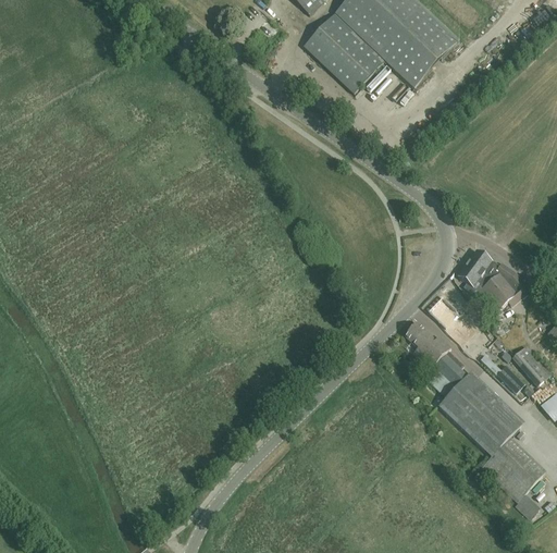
[(295,0),(309,14),(322,0),(295,0)]
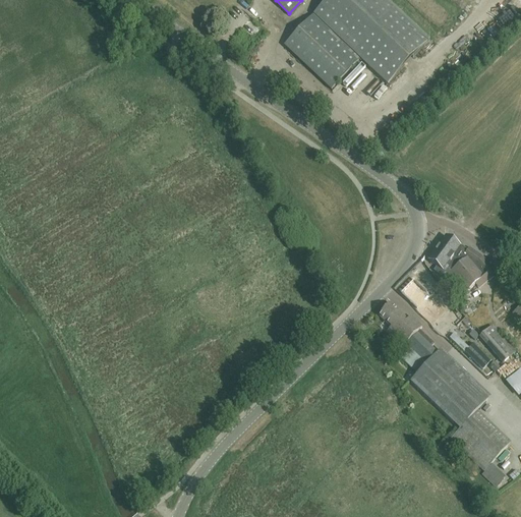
[(324,0),(284,43),(331,88),(360,56),(387,81),(429,37),(390,0),(324,0)]
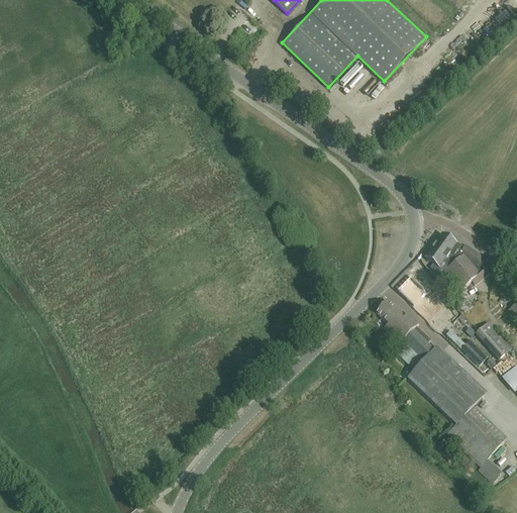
[(503,0),(501,2),(510,12),(515,8),(507,0),(503,0)]
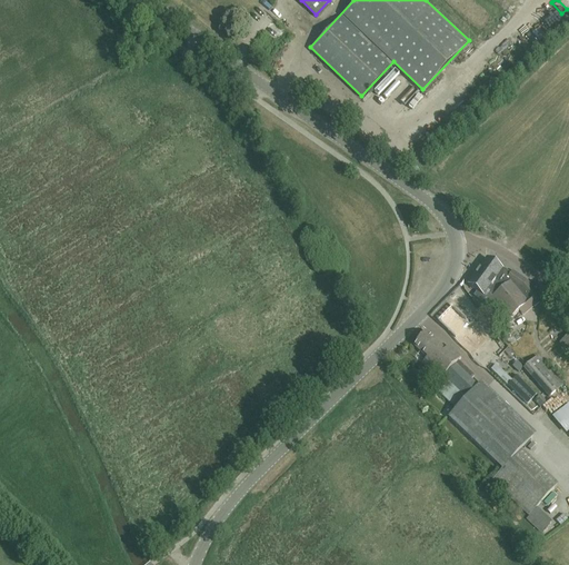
[(417,137),(409,137),(409,146),(418,146),(418,142),(428,142),(429,128),(417,128),(417,137)]
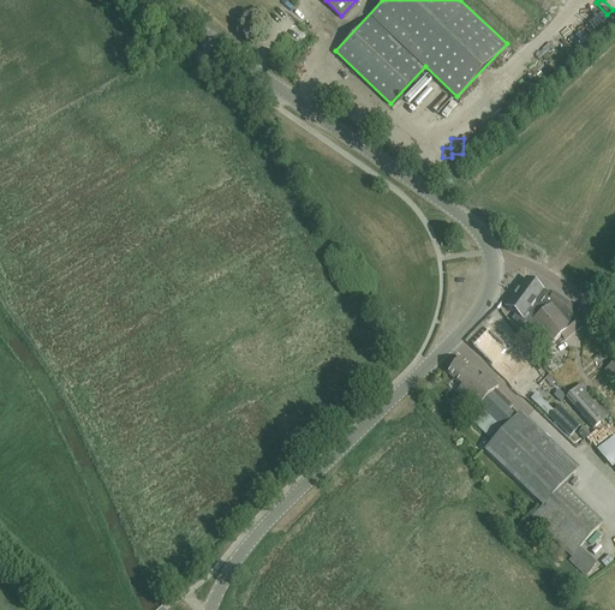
[(569,300),(554,288),(550,293),(525,275),(520,281),(515,288),(505,303),(515,311),(512,316),(520,321),(525,318),(547,344),(569,324),(573,328),(575,326),(577,327),(585,320),(569,300)]
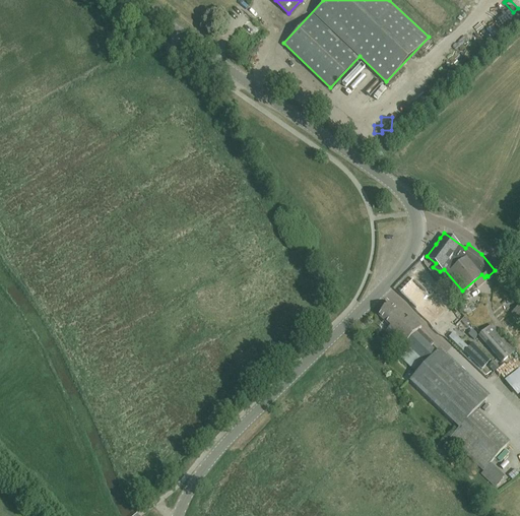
[(414,306),(430,321),(445,305),(430,289),(429,292),(412,276),(400,289),(415,305),(414,306)]
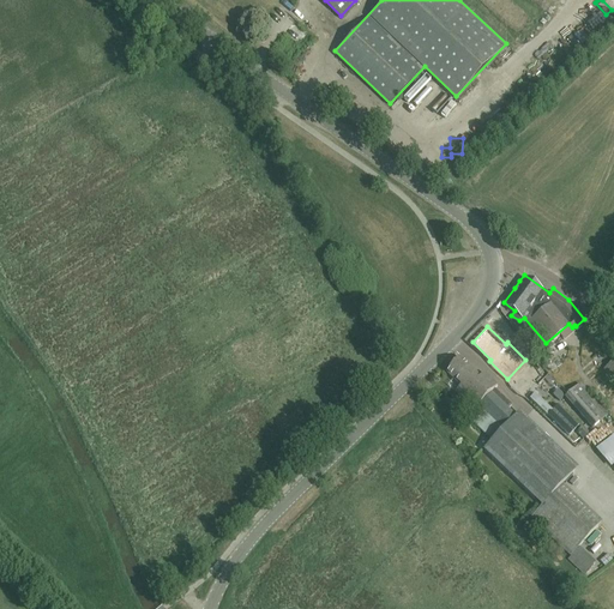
[(602,518),(563,481),(579,464),(519,408),(515,412),(507,405),(511,402),(494,385),(498,383),(483,369),(480,373),(461,355),(446,369),(459,383),(455,389),(480,412),(474,420),(491,438),(483,446),(541,501),(530,514),(570,552),(567,555),(584,571),(591,562),(575,547),(602,518)]
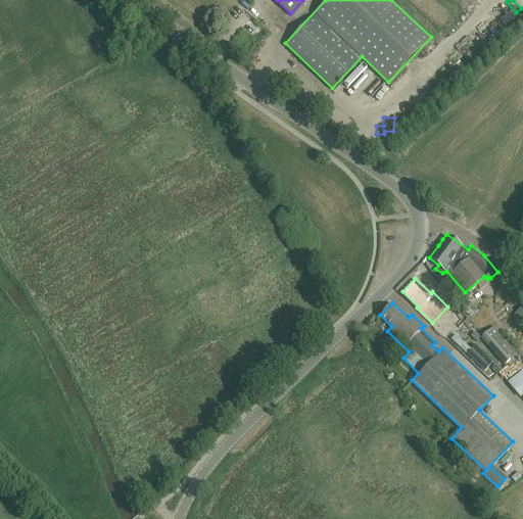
[(522,302),(513,312),(522,323),(522,302)]
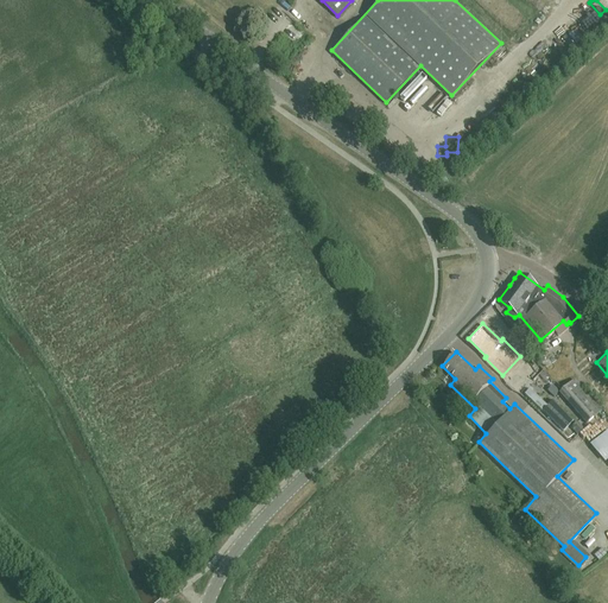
[(574,375),(558,389),(586,420),(601,407),(574,375)]
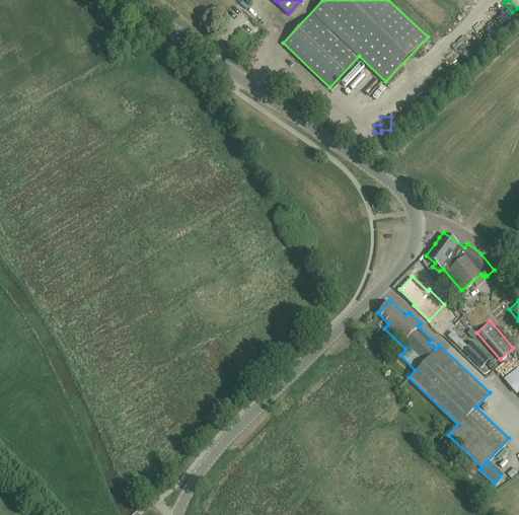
[(491,362),(485,370),(492,375),(498,367),(491,362)]
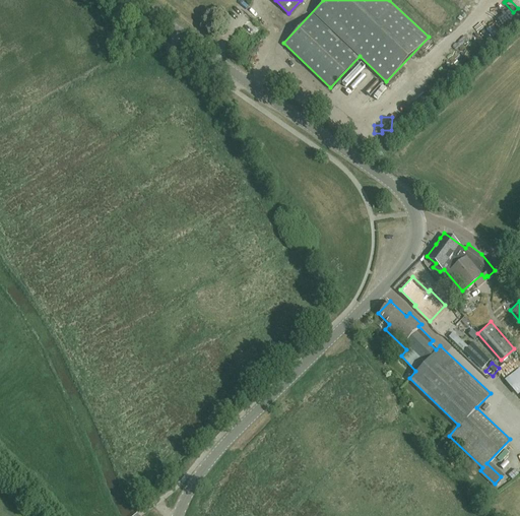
[(502,370),(507,374),(513,368),(508,364),(502,370)]
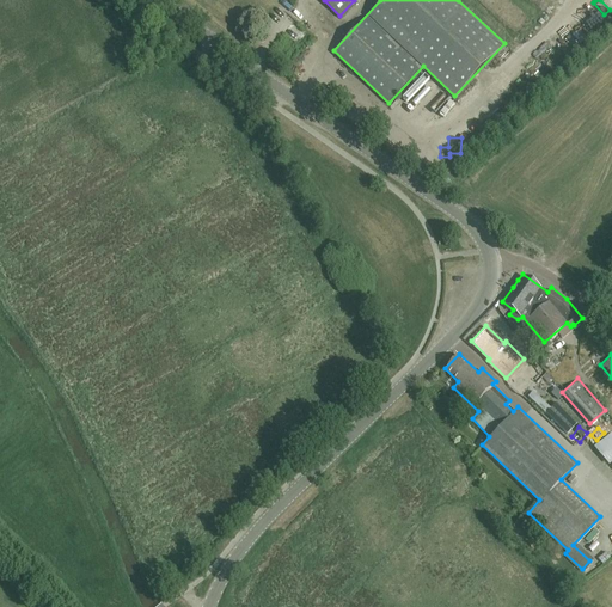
[(604,449),(611,443),(611,429),(597,440),(604,449)]
